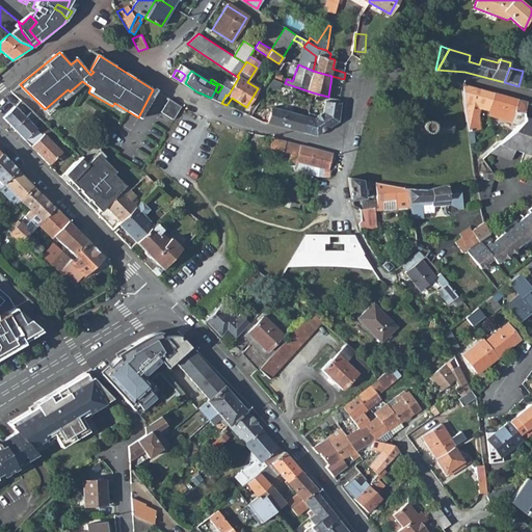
[(489,111),(494,94),(462,84),(463,98),(469,133),(481,131),(479,117),(479,109),(489,111)]
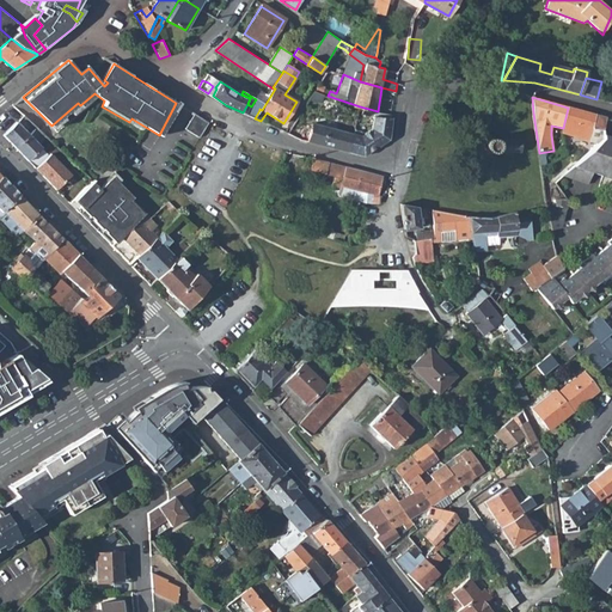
[(251,106),(259,110),(259,109),(263,104),(256,99),(251,106)]
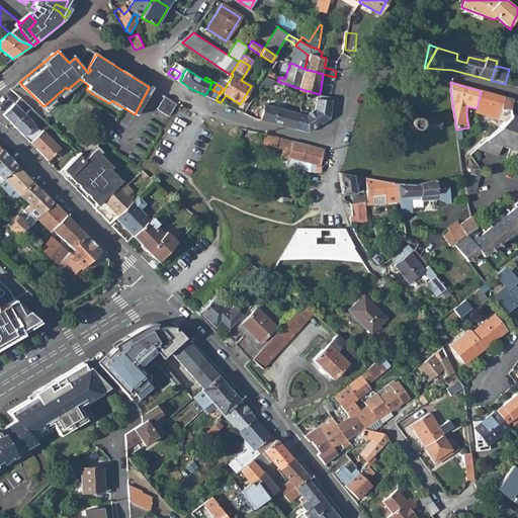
[(153,89),(149,87),(135,114),(139,116),(153,89)]
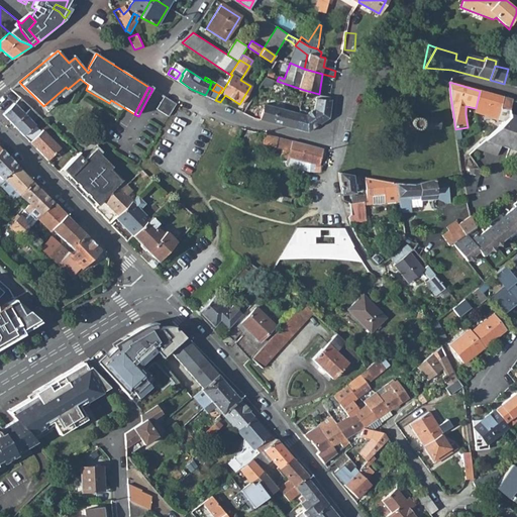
[(209,88),(205,95),(215,100),(219,93),(212,90),(209,88)]
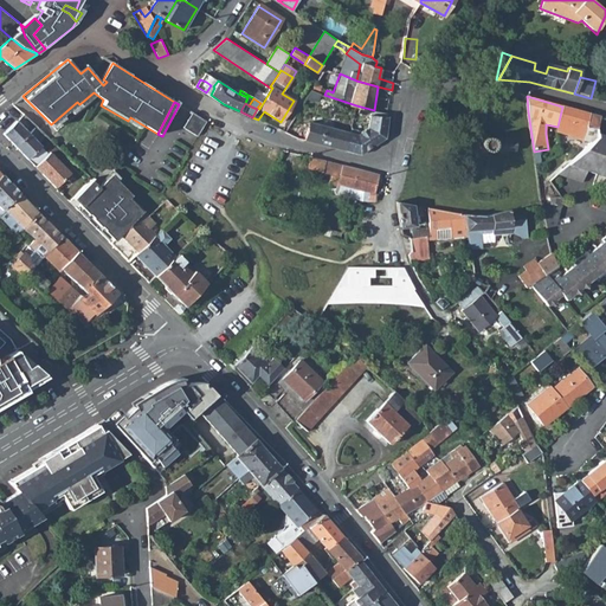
[(586,128),(591,114),(562,107),(558,127),(556,134),(565,136),(566,130),(568,123),(586,128)]
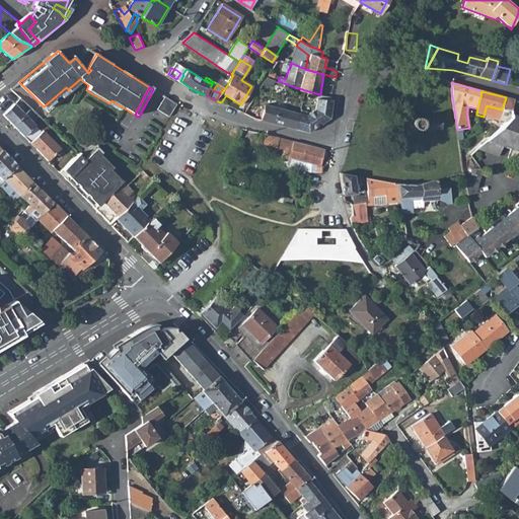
[(176,103),(165,96),(156,110),(167,118),(176,103)]
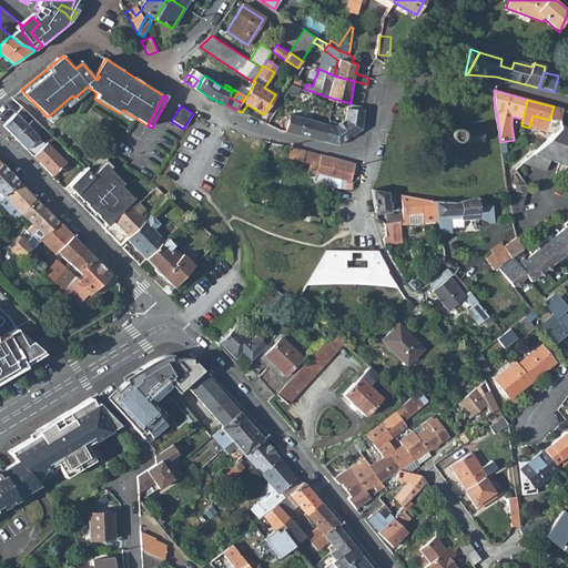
[(549,120),(559,121),(564,109),(554,107),(549,120)]
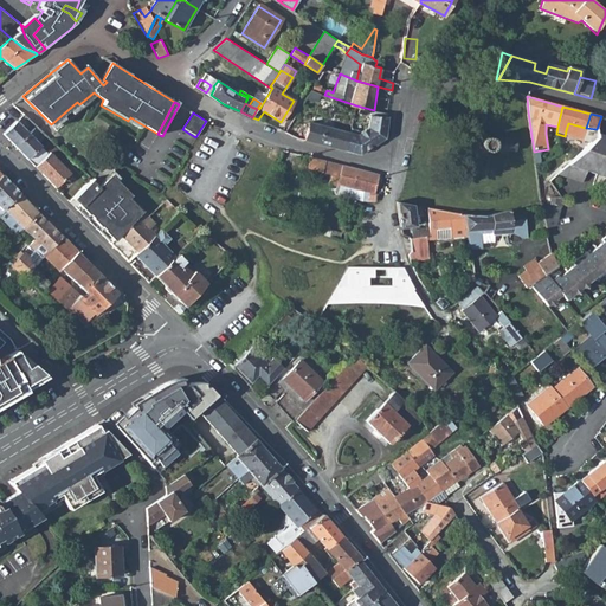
[(32,123),(23,115),(2,135),(11,144),(26,129),(32,123)]
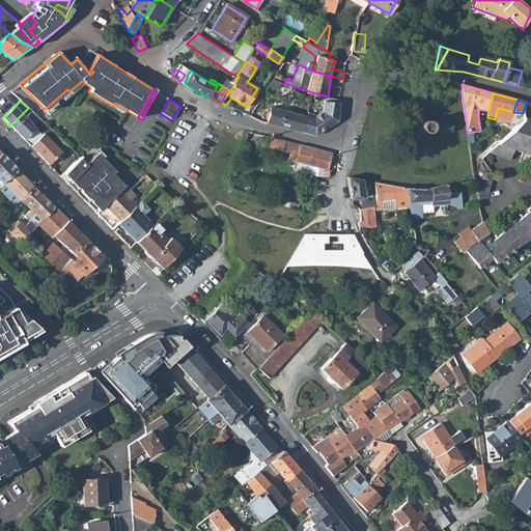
[(315,136),(338,119),(340,103),(326,102),(325,113),(314,119),(306,117),(302,132),(315,136)]
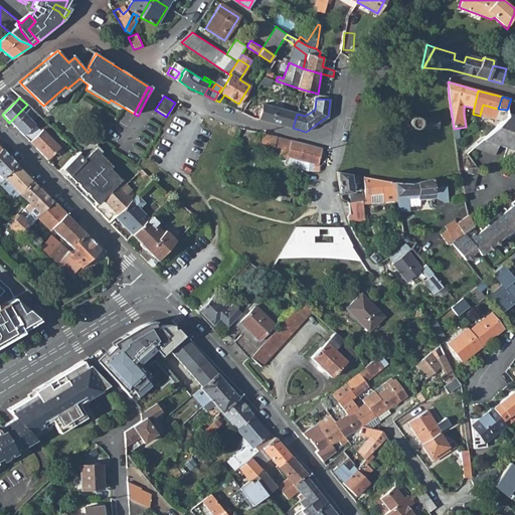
[(119,105),(111,100),(109,103),(117,108),(119,105)]
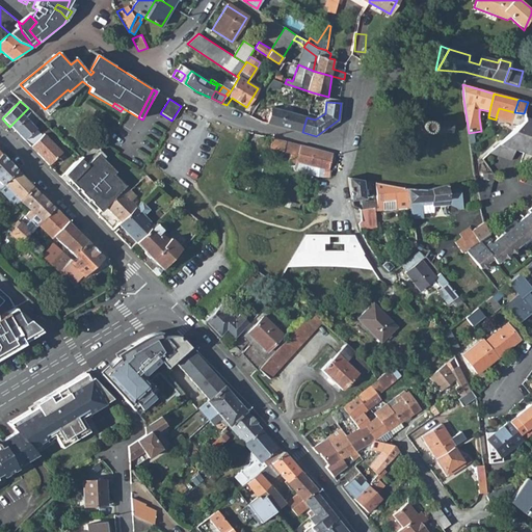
[(23,113),(26,117),(31,111),(28,108),(23,113)]
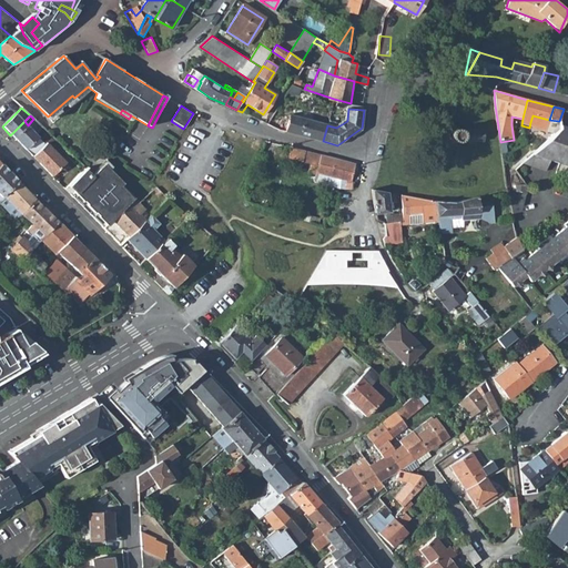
[(291,115),(286,131),(323,141),(327,125),(310,120),(291,115)]
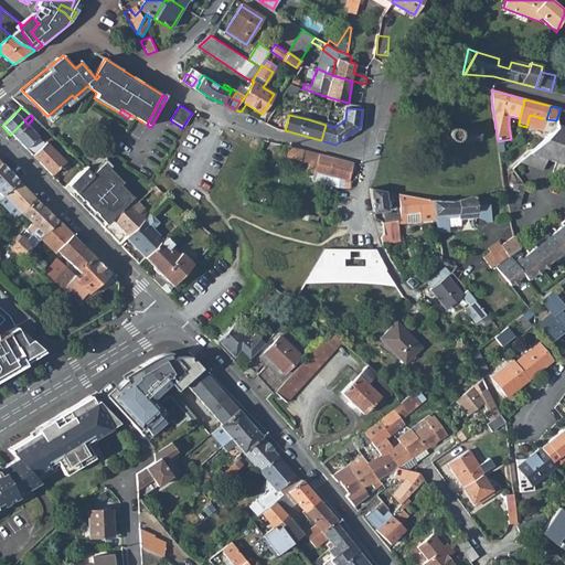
[(528,121),(545,127),(546,119),(530,115),(528,121)]
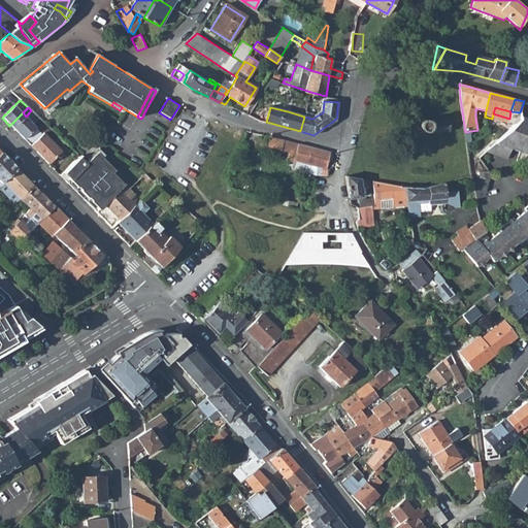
[(34,125),(40,119),(31,110),(26,117),(34,125)]
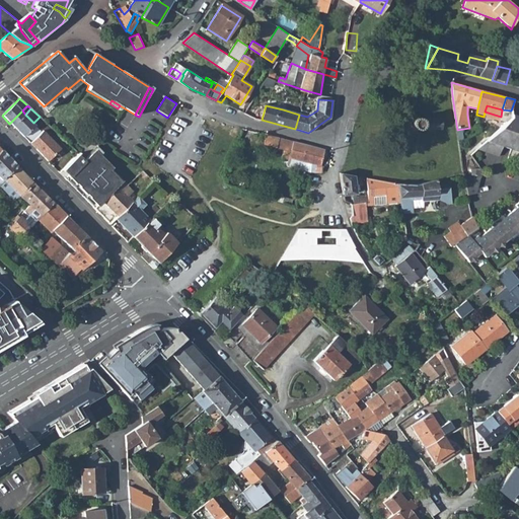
[(22,110),(9,124),(23,137),(35,125),(33,123),(25,115),(22,110)]
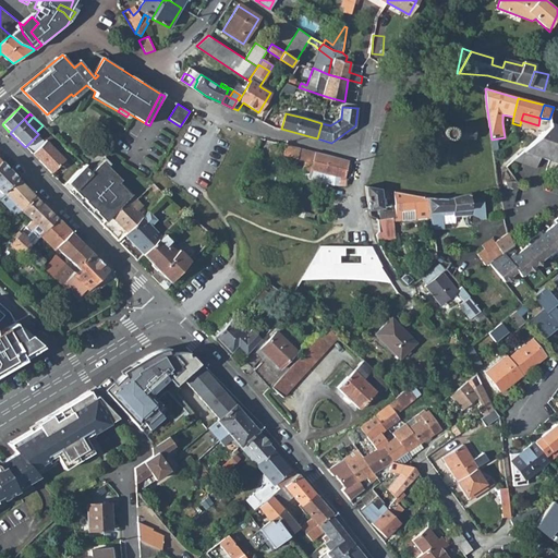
[(537,160),(540,160),(557,166),(557,124),(549,122),(549,126),(514,160),(534,168),(536,166),(537,160)]
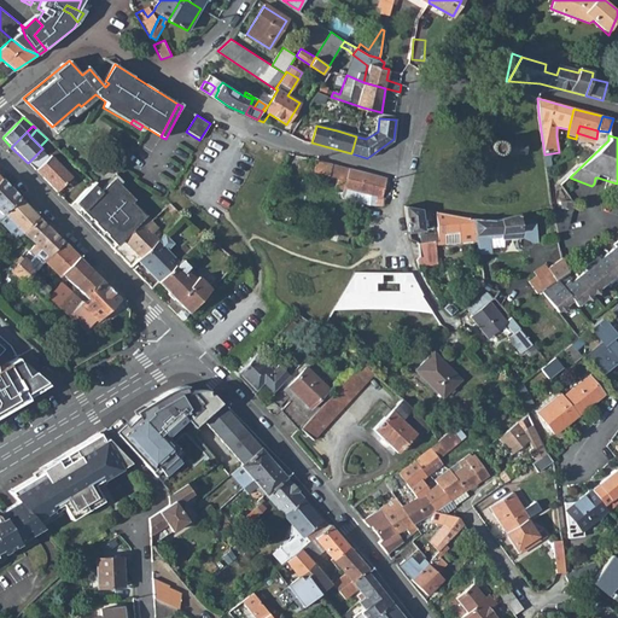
[(524,152),(524,141),(501,143),(500,141),(497,140),(495,139),(493,139),(489,140),(487,141),(484,145),(484,147),(484,150),(485,152),(487,155),(489,157),(493,157),(496,157),(500,156),(501,153),(524,152)]
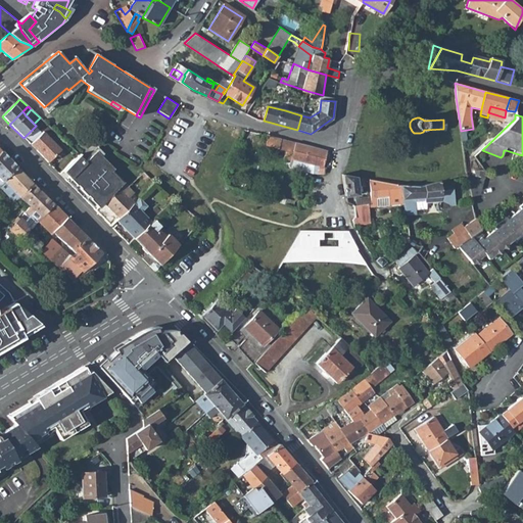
[(36,126),(24,138),(29,144),(41,131),(36,126)]
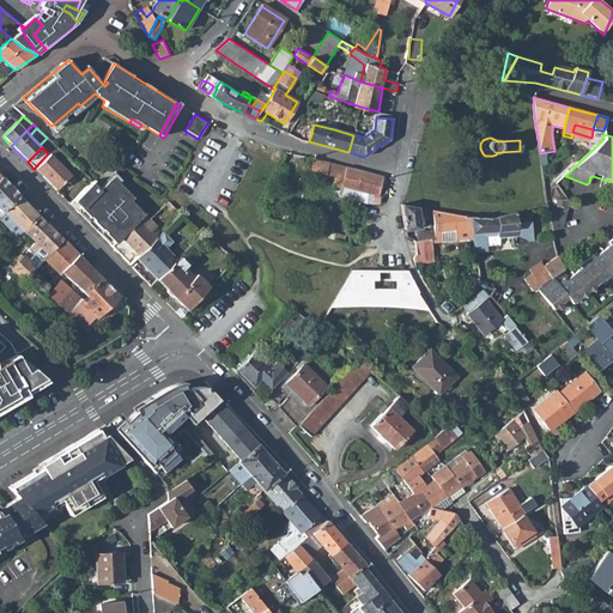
[(55,190),(70,175),(48,153),(34,169),(55,190)]
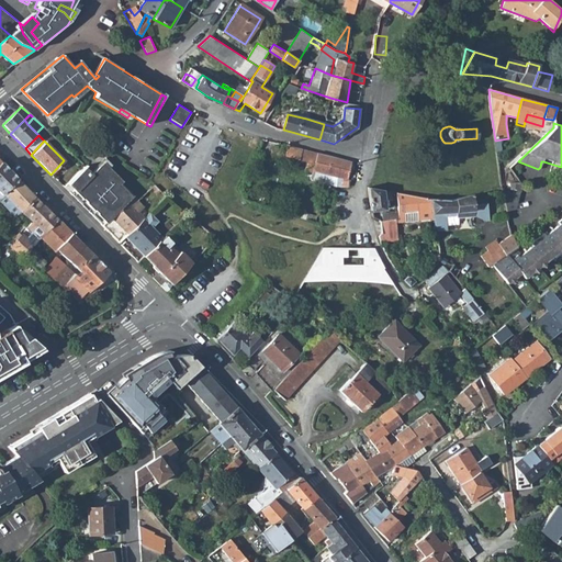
[(347,179),(351,161),(288,145),(284,155),(307,161),(305,170),(312,172),(313,170),(329,175),(337,177),(347,179)]
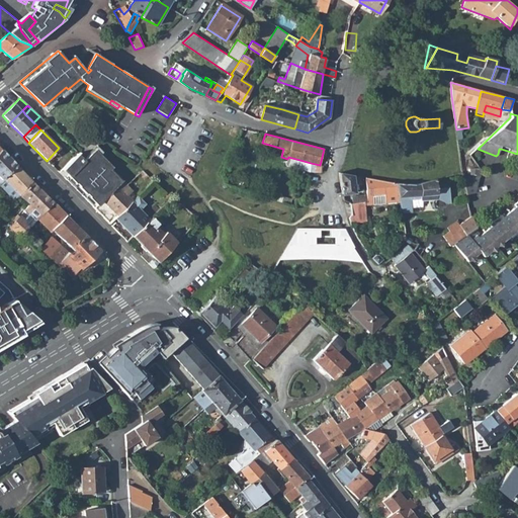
[(6,181),(4,179),(15,165),(15,164),(1,149),(0,150),(0,183),(1,185),(6,181)]
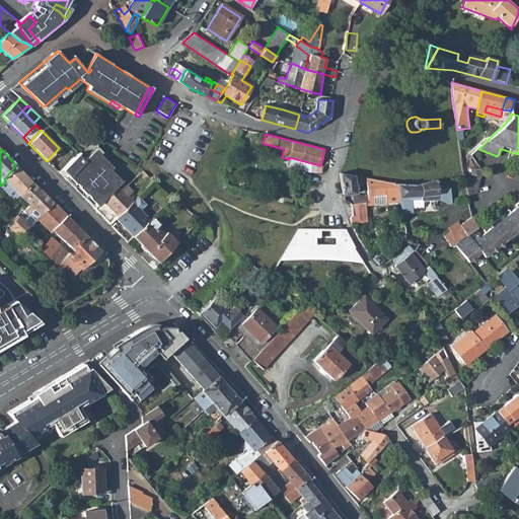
[(73,159),(62,169),(68,174),(64,178),(66,180),(70,176),(97,206),(102,201),(117,186),(104,173),(106,171),(89,154),(79,164),(73,159)]
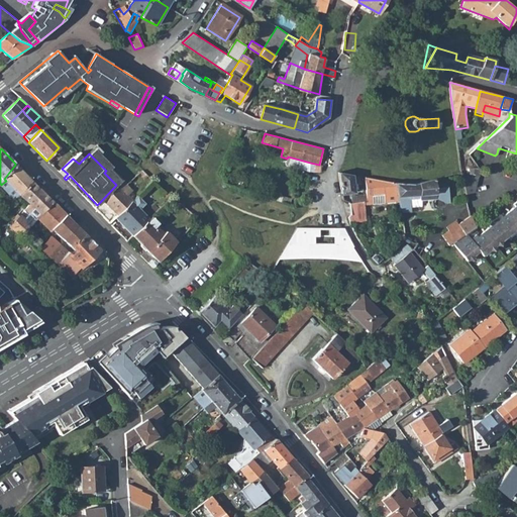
[(302,171),(310,172),(319,173),(319,167),(319,165),(310,163),(303,161),(302,171)]
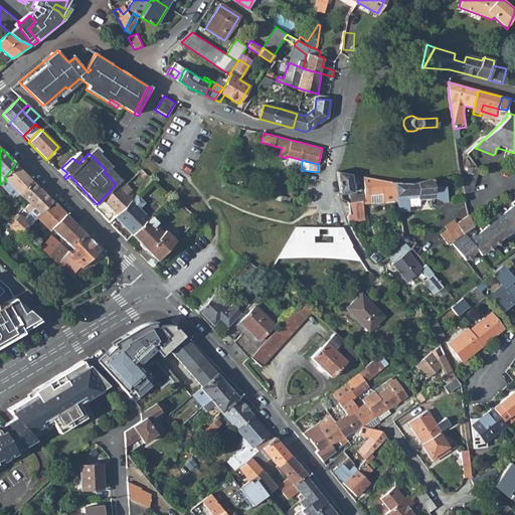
[(4,178),(6,180),(16,190),(19,193),(30,179),(16,165),(15,164),(4,178)]
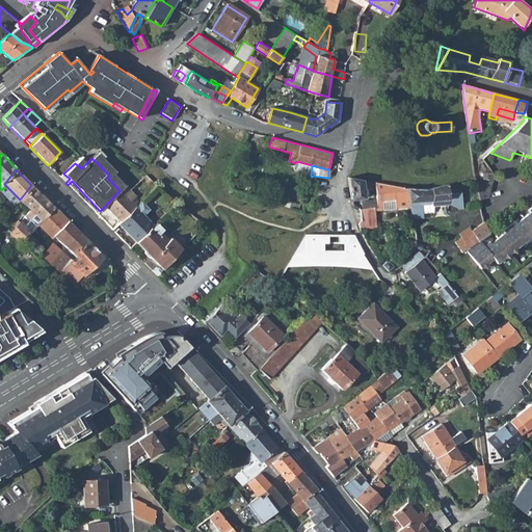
[(156,186),(145,175),(141,179),(152,189),(156,186)]
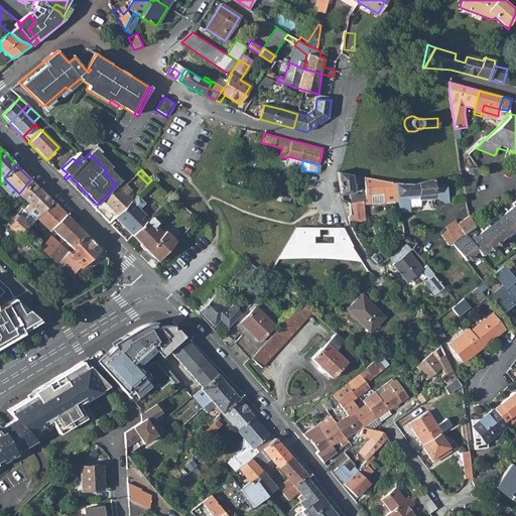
[(339,171),(339,174),(340,186),(343,200),(349,202),(358,198),(357,194),(362,191),(360,190),(354,191),(353,183),(357,182),(355,171),(349,169),(339,171)]
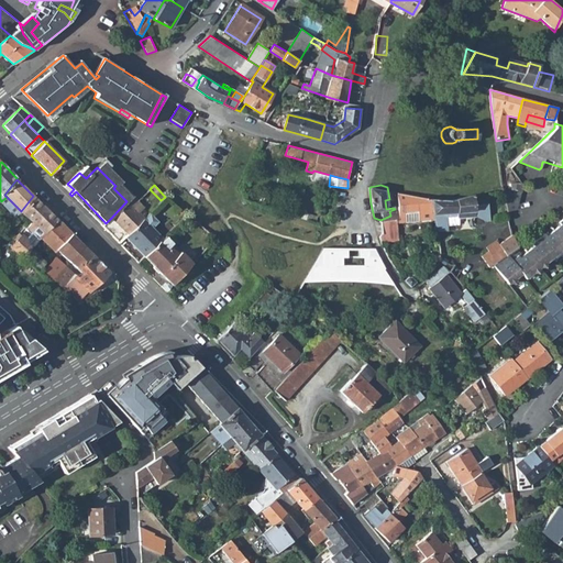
[(418,209),(417,219),(434,220),(430,199),(395,189),(395,190),(398,208),(418,209)]
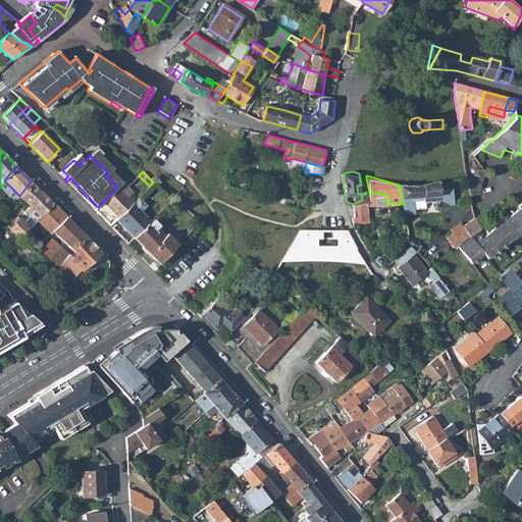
[(98,207),(70,177),(66,181),(95,210),(98,207)]
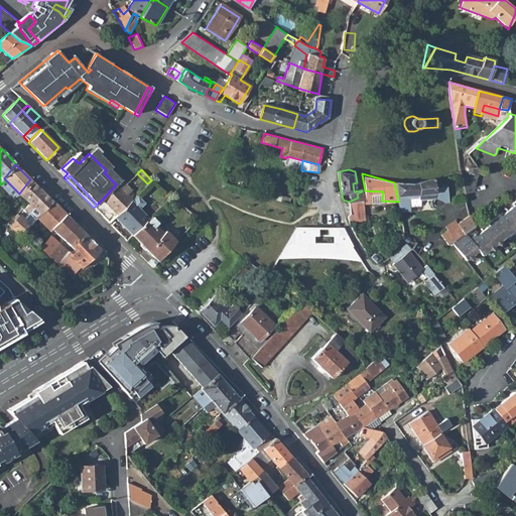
[(419,199),(435,198),(434,177),(424,180),(416,182),(412,182),(406,182),(394,182),(398,202),(400,212),(409,211),(408,199),(419,198),(419,199)]
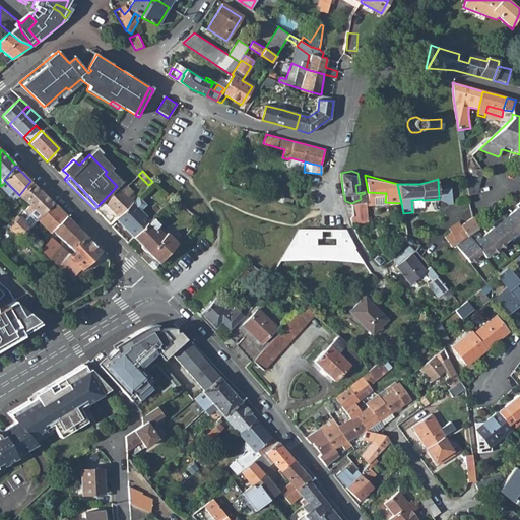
[(20,217),(10,229),(21,239),(28,231),(37,220),(52,202),(38,188),(30,181),(19,195),(28,204),(24,209),(28,215),(24,220),(20,217)]
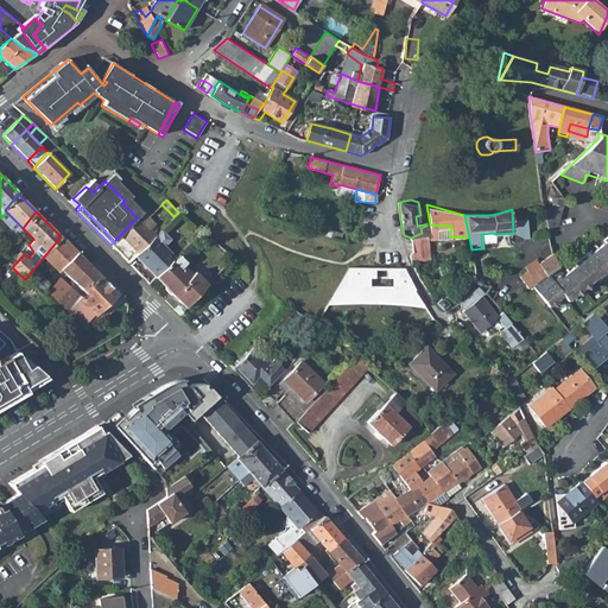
[(138,253),(154,236),(147,229),(154,222),(149,216),(144,211),(137,217),(120,235),(127,242),(116,252),(122,257),(132,247),(138,253)]
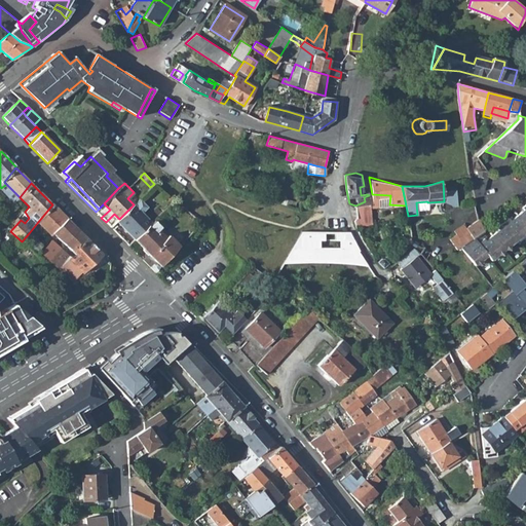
[(486,188),(472,191),(473,201),(484,199),(486,188)]
